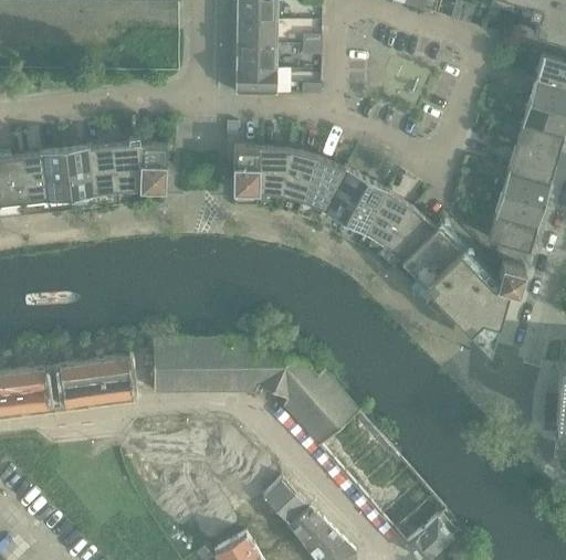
[(18,0),(8,0),(9,13),(18,13),(18,0)]
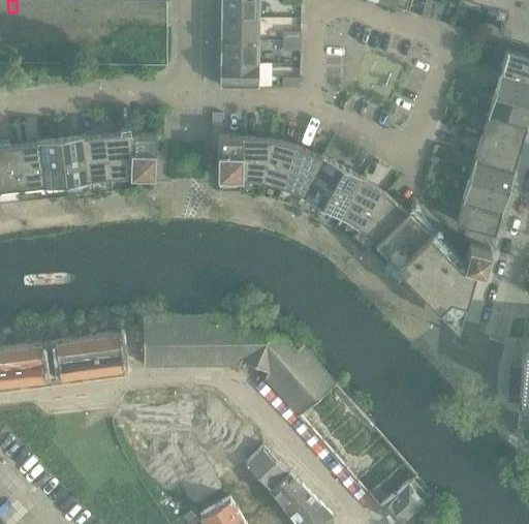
[(25,0),(17,0),(17,12),(25,12),(25,0)]
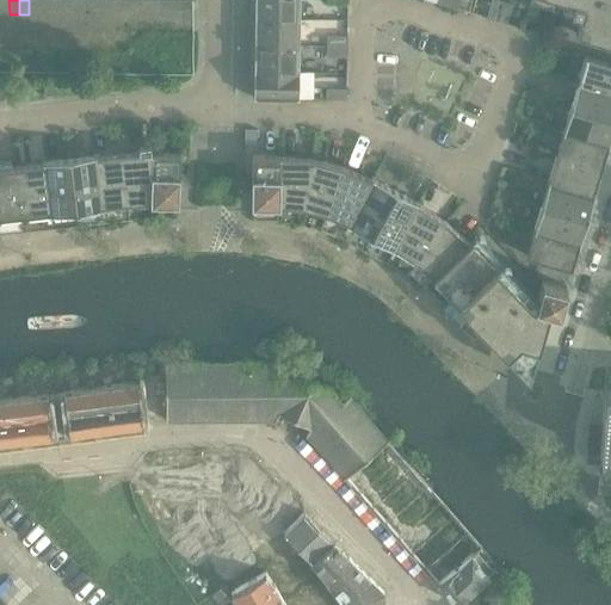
[(71,0),(61,0),(61,14),(71,14),(71,0)]
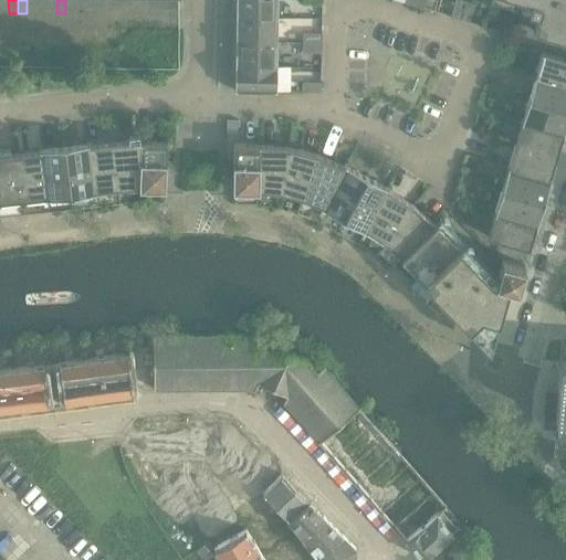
[(75,0),(65,0),(65,13),(75,13),(75,0)]
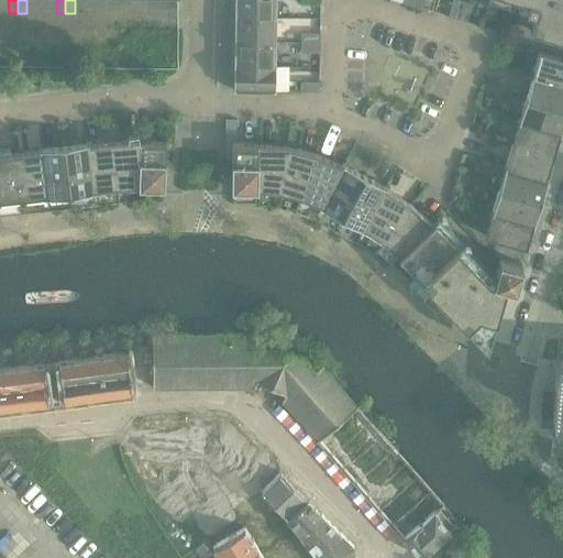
[(235,24),(276,25),(276,2),(277,2),(276,0),(234,0),(235,1),(235,24)]
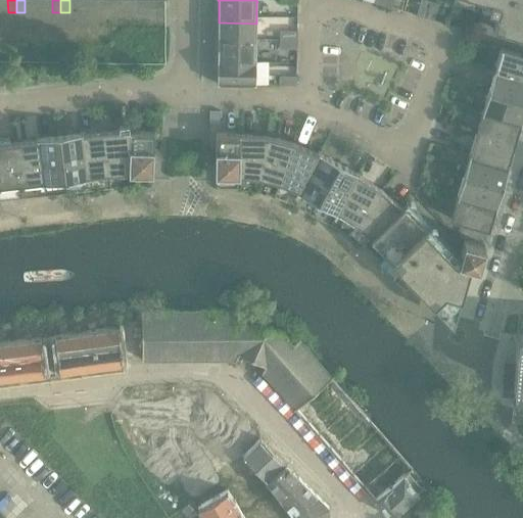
[(280,9),(297,9),(297,0),(280,0),(280,9)]
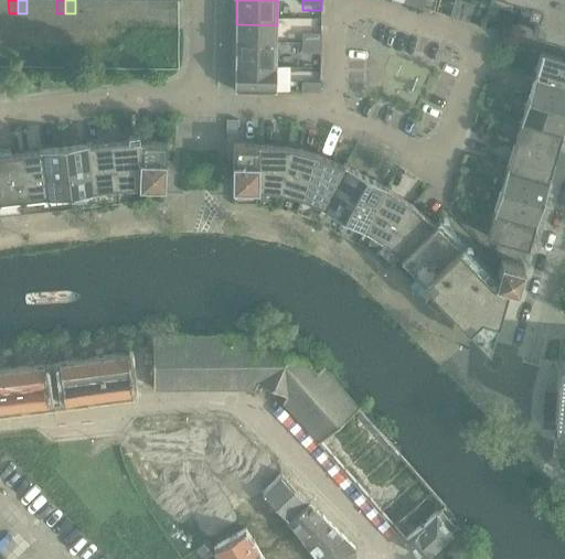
[(406,0),(404,10),(414,12),(417,0),(406,0)]
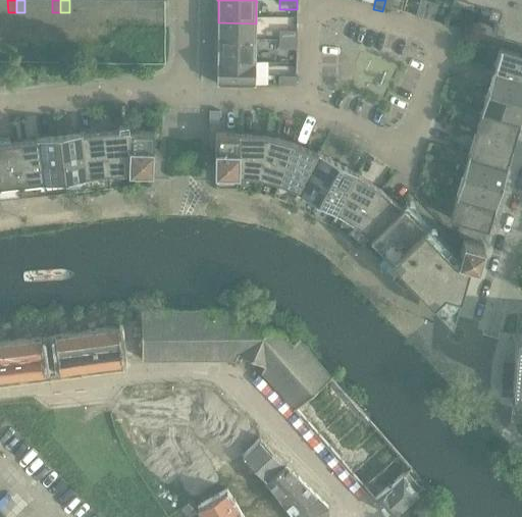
[(385,0),(382,11),(390,14),(395,0),(385,0)]
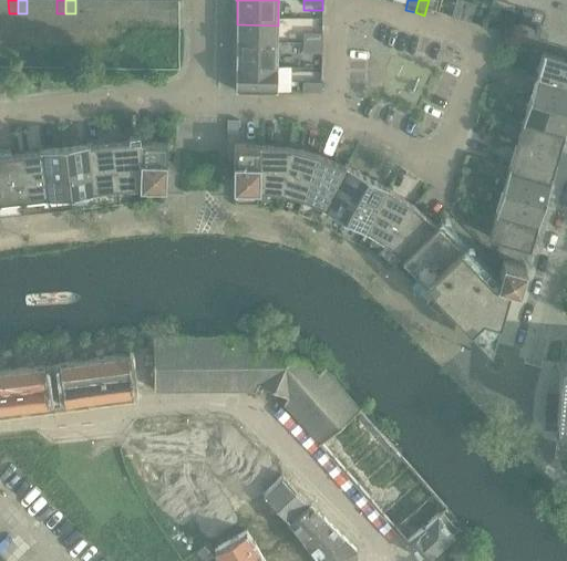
[(566,0),(492,0),(491,6),(517,13),(519,6),(533,10),(529,20),(538,22),(534,38),(566,47),(566,0)]
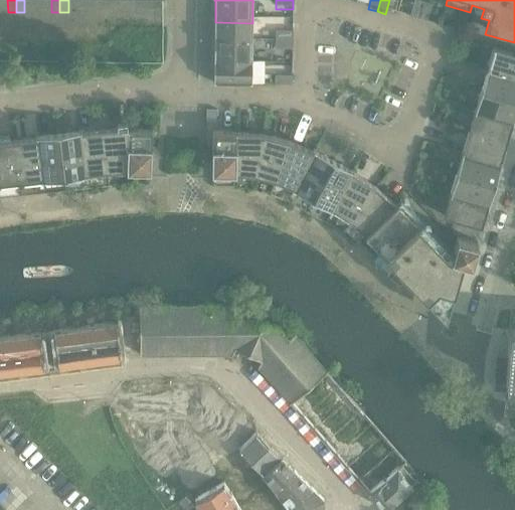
[(110,1),(102,1),(102,13),(110,13),(110,1)]
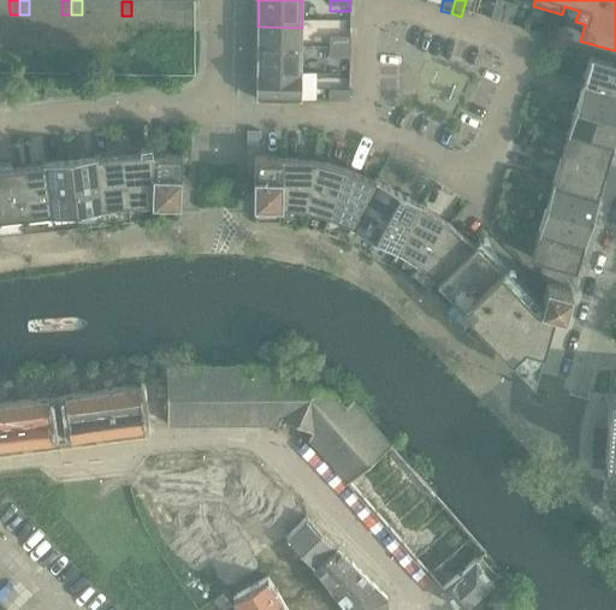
[(491,25),(501,28),(507,9),(496,5),(491,25)]
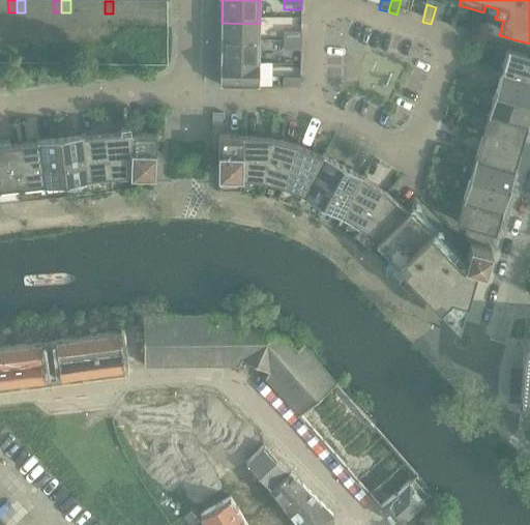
[(436,7),(431,24),(440,27),(445,9),(436,7)]
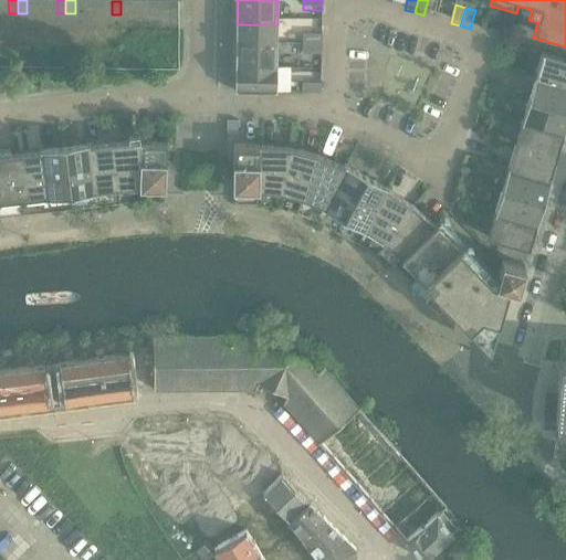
[(236,48),(278,49),(278,25),(237,24),(236,48)]
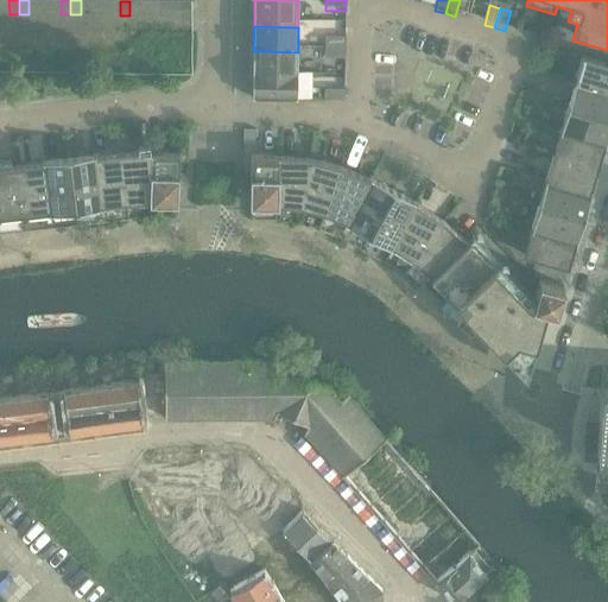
[(18,27),(0,27),(0,80),(17,80),(18,27)]
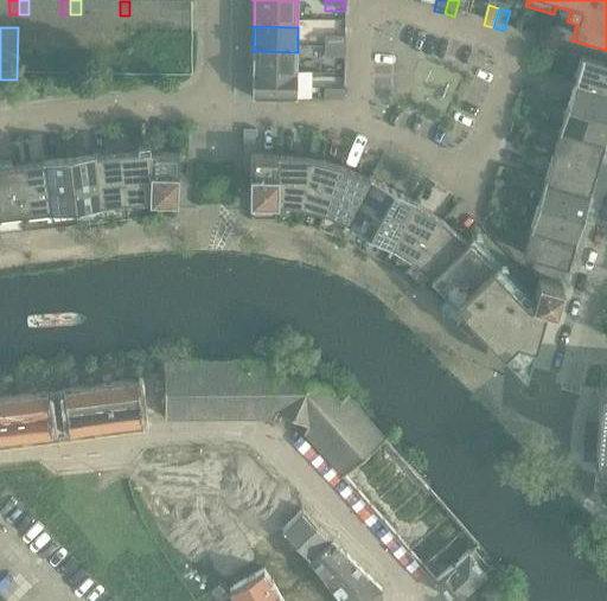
[(44,29),(18,27),(17,80),(43,81),(44,29)]
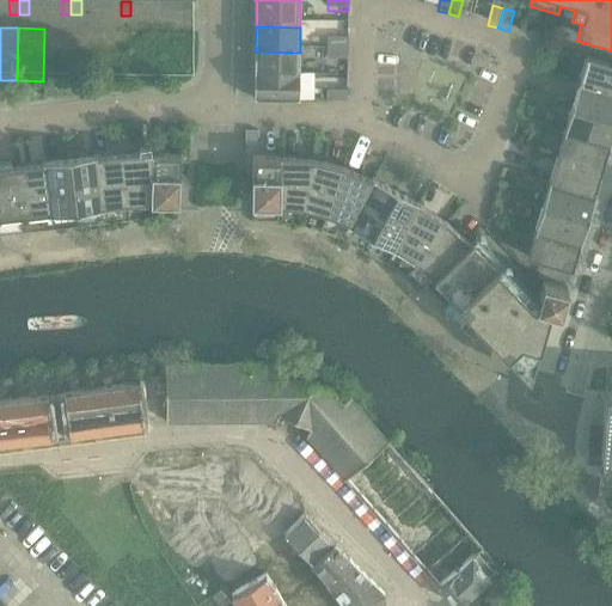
[(69,29),(44,29),(43,81),(69,81),(69,29)]
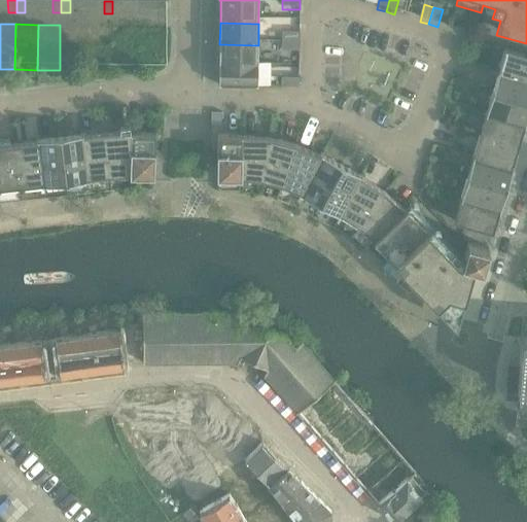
[(82,25),(60,25),(60,70),(81,70),(82,25)]
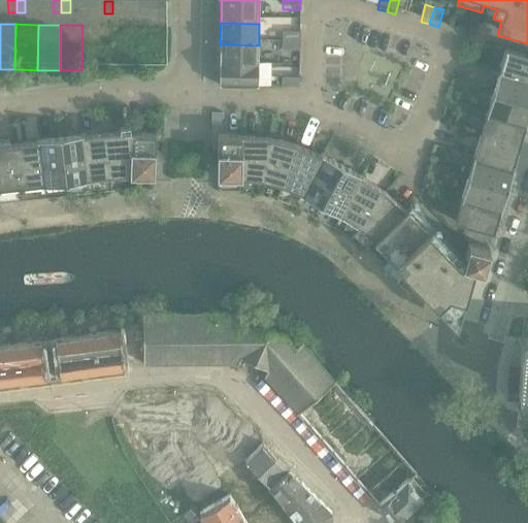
[(103,25),(83,25),(81,70),(103,70),(103,25)]
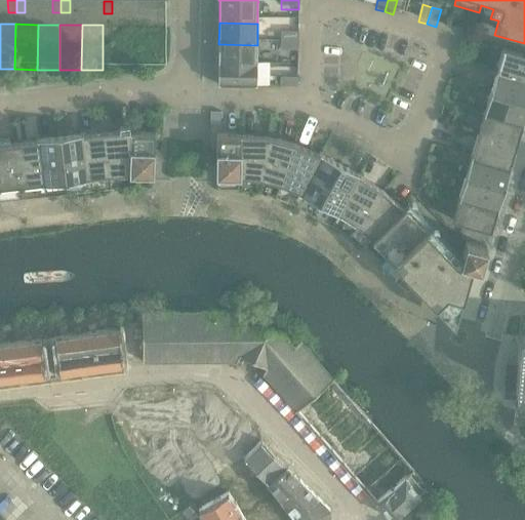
[(124,26),(103,25),(103,70),(123,71),(123,68),(124,26)]
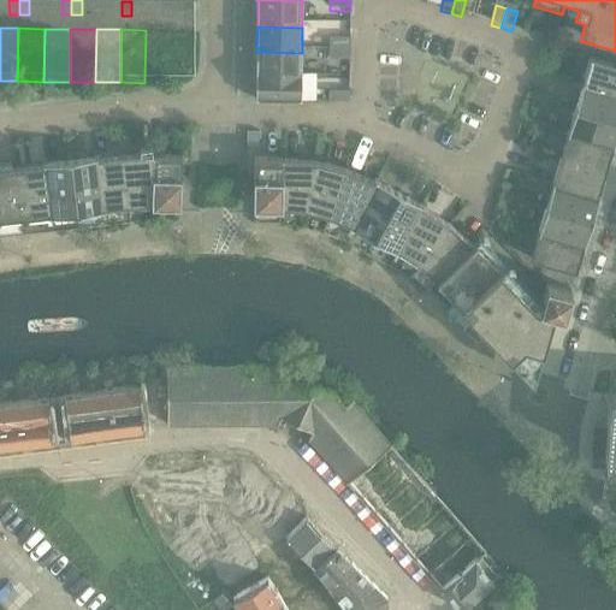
[(170,30),(146,30),(144,80),(169,80),(170,30)]
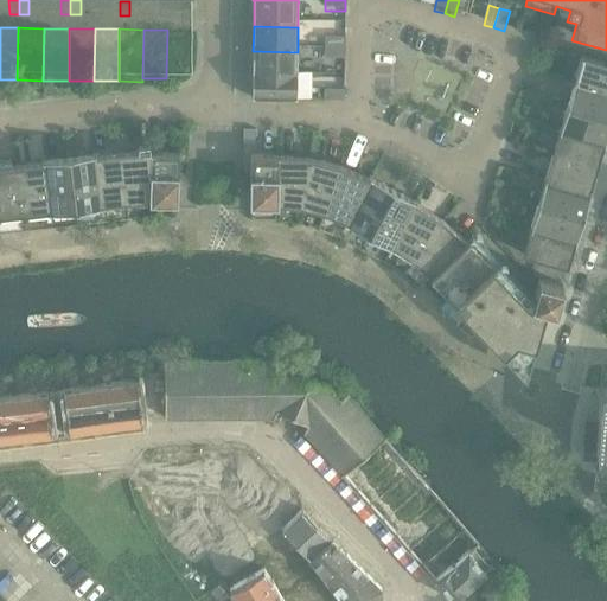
[(192,30),(167,30),(166,78),(192,80),(192,30)]
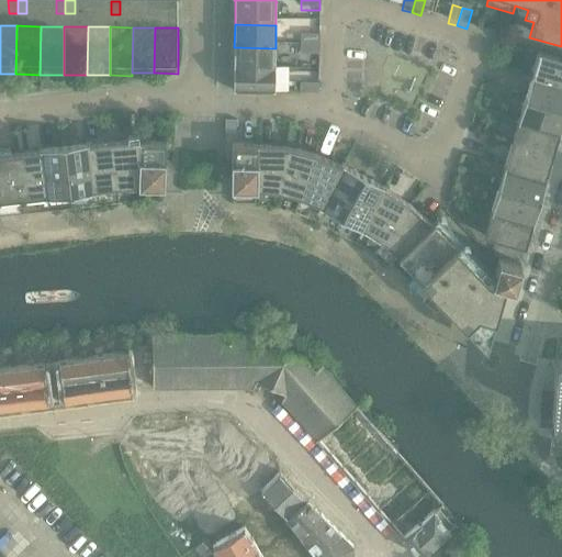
[(300,48),(319,49),(319,40),(301,40),(300,48)]
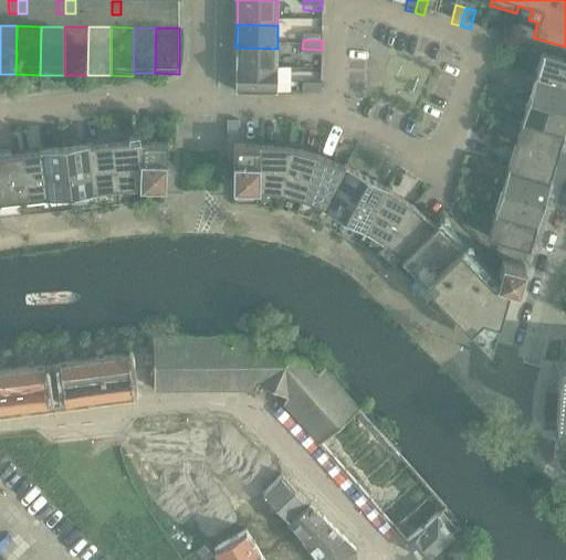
[(234,72),(278,73),(278,72),(276,72),(278,49),(236,48),(236,71),(234,71),(234,72)]
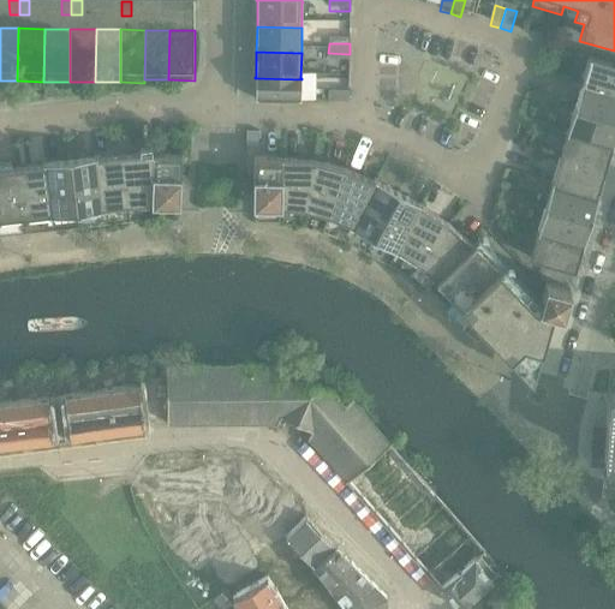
[(350,54),(328,53),(328,64),(350,65),(350,54)]
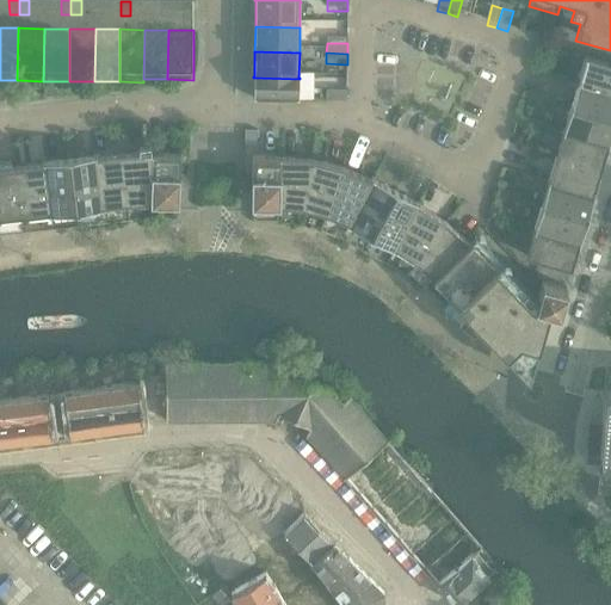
[(578,88),(610,98),(610,69),(585,62),(578,87),(578,88)]
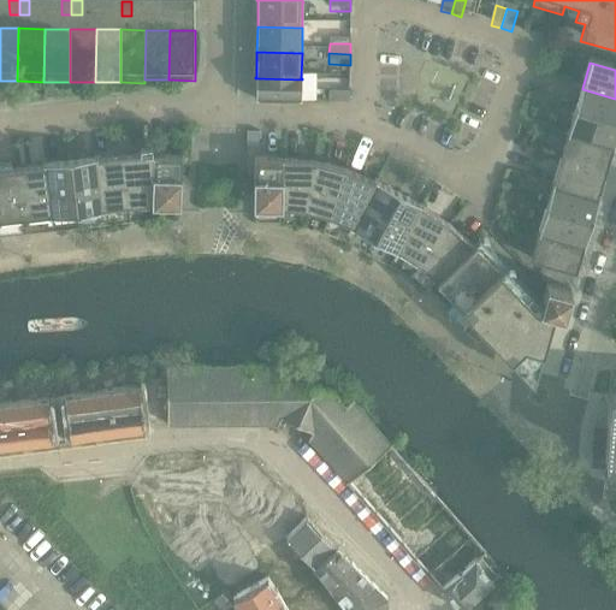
[(302,80),(255,78),(255,80),(256,80),(256,102),(255,102),(255,106),(302,107),(302,104),(301,104),(301,81),(302,81),(302,80)]
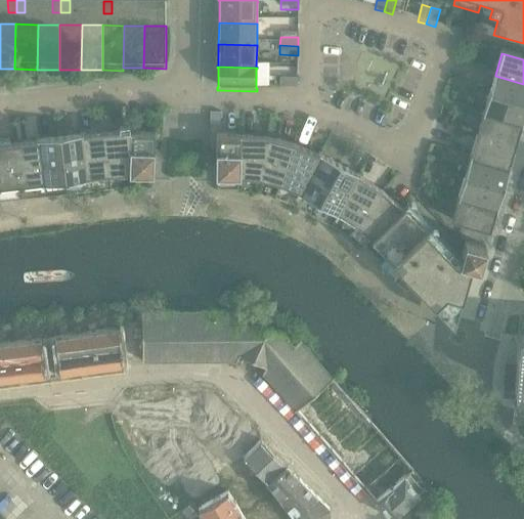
[(49,87),(48,74),(37,75),(38,88),(49,87)]
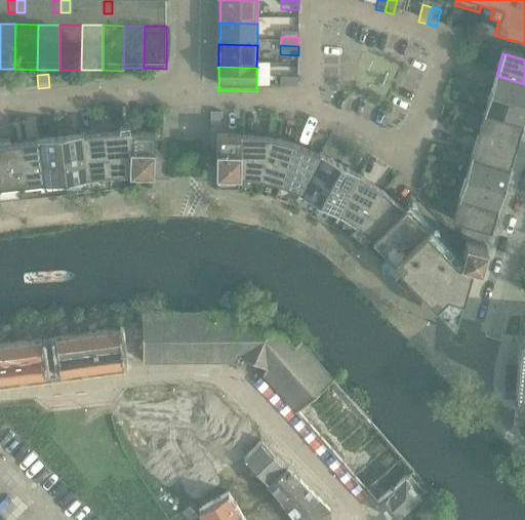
[(490,97),(524,107),(524,84),(496,76),(495,77),(496,77),(490,97)]
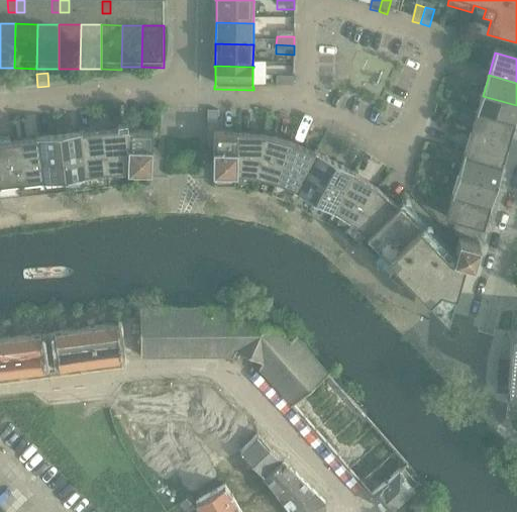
[(276,90),(293,90),(293,81),(276,81),(276,90)]
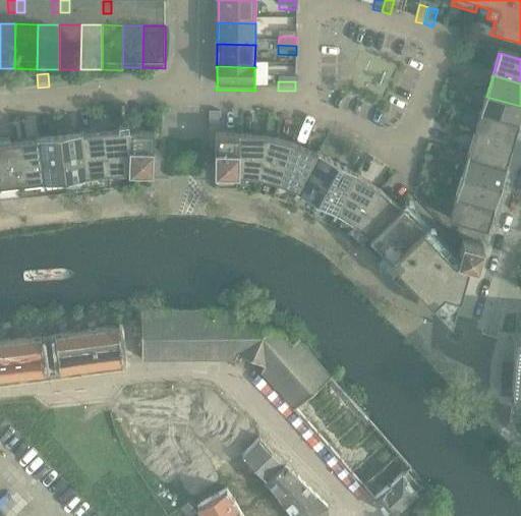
[(479,117),(519,128),(519,127),(518,127),(520,118),(520,106),(486,97),(480,116),(479,117)]
